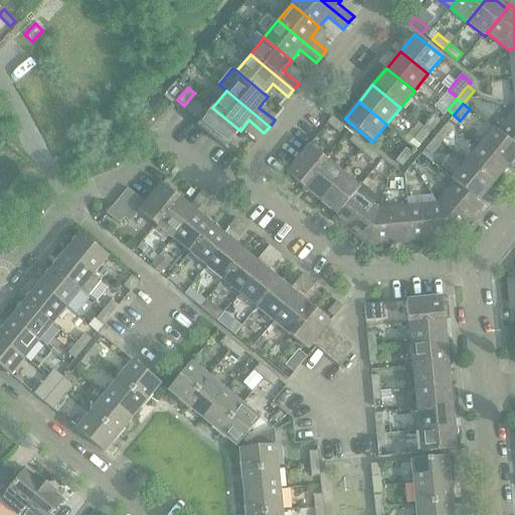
[(225,148),(240,131),(212,108),(198,125),(225,148)]
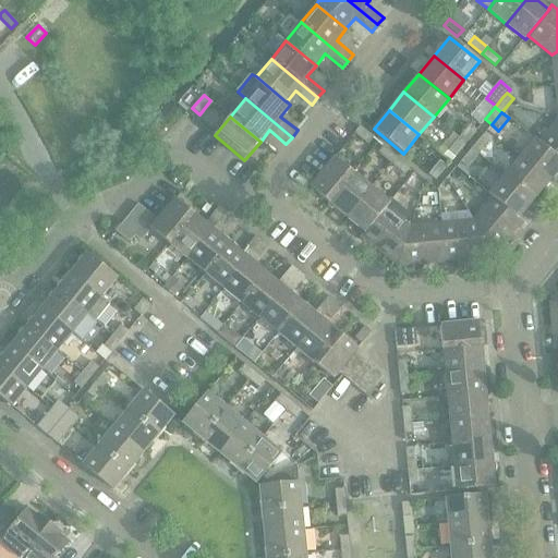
[(557,117),(557,118),(538,142),(557,158),(557,117)]
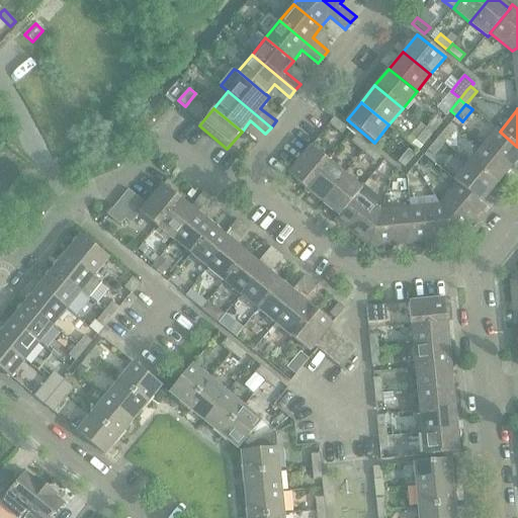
[(437,114),(427,126),(433,132),(444,119),(437,114)]
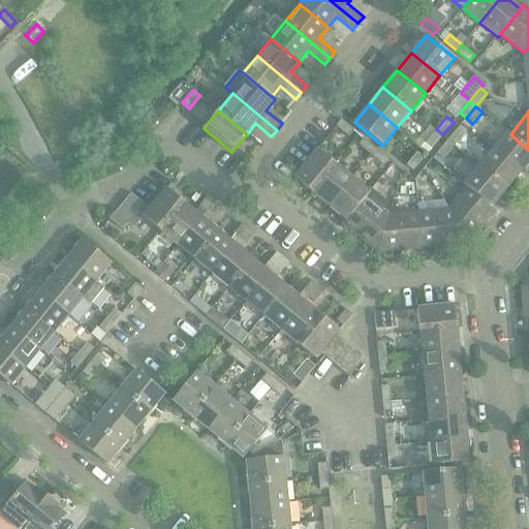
[(348,138),(354,131),(341,121),(335,127),(348,138)]
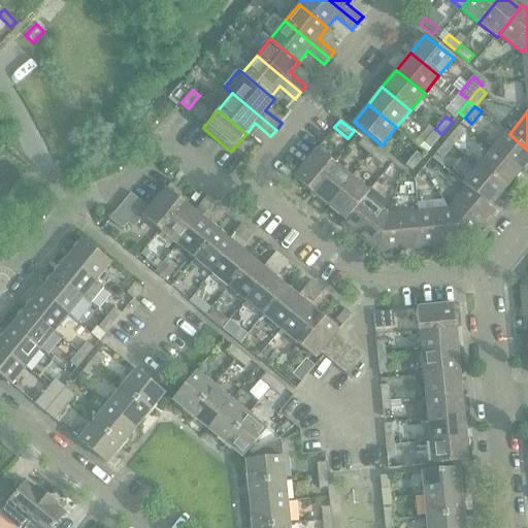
[(457,128),(447,140),(453,145),(463,133),(457,128)]
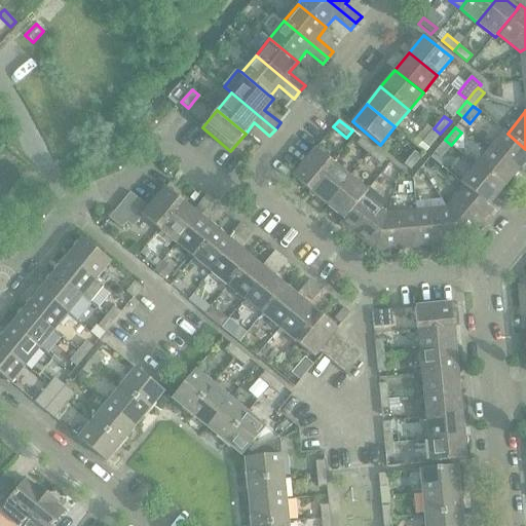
[(430,146),(440,134),(434,128),(423,141),(430,146)]
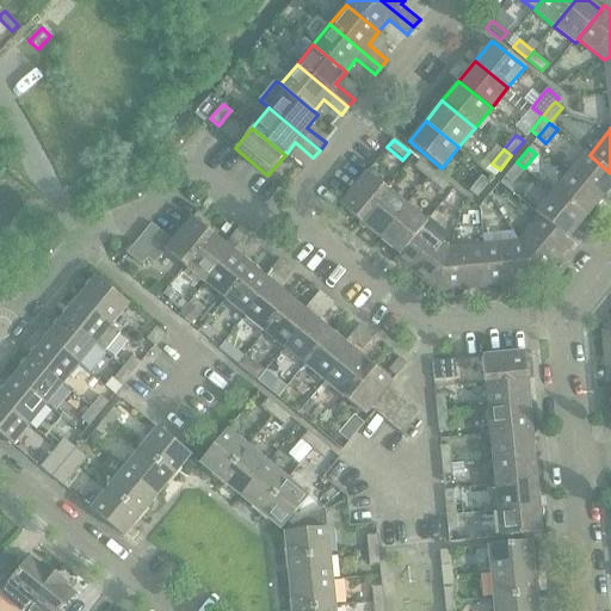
[(585,152),(568,172),(602,198),(610,186),(610,173),(590,155),(585,152)]
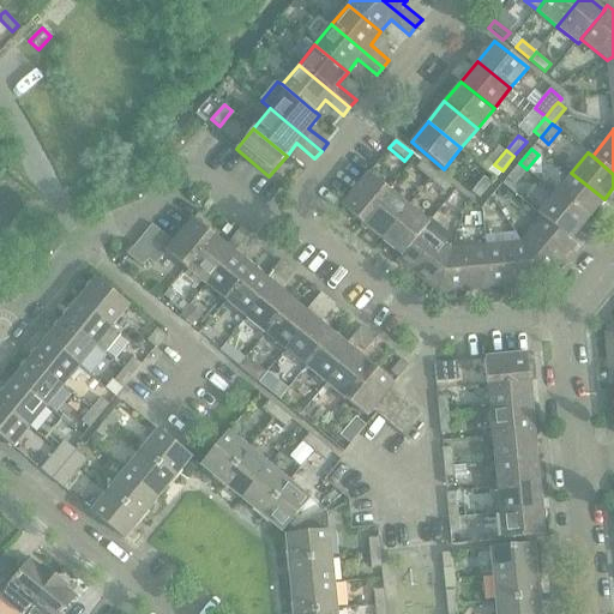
[(415,168),(429,180),(435,173),(421,161),(415,168)]
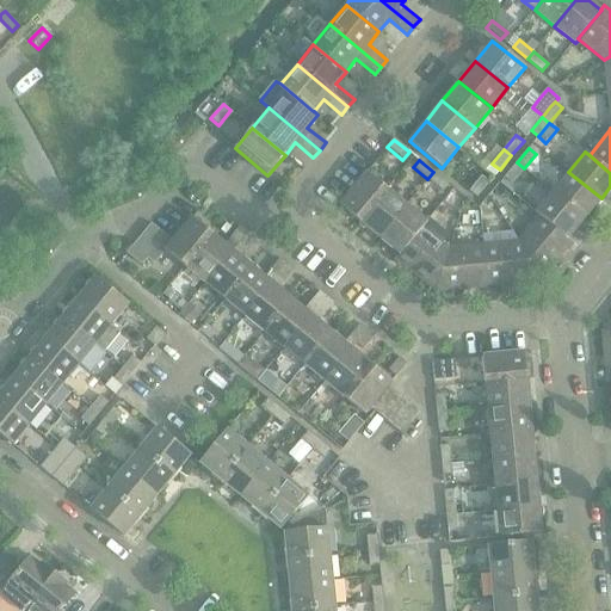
[(512,183),(524,168),(517,162),(505,177),(512,183)]
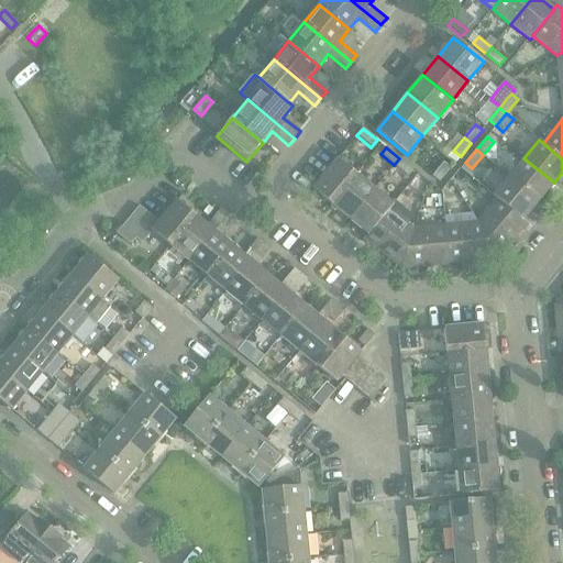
[(312,189),(331,205),(356,174),(338,158),(312,189)]
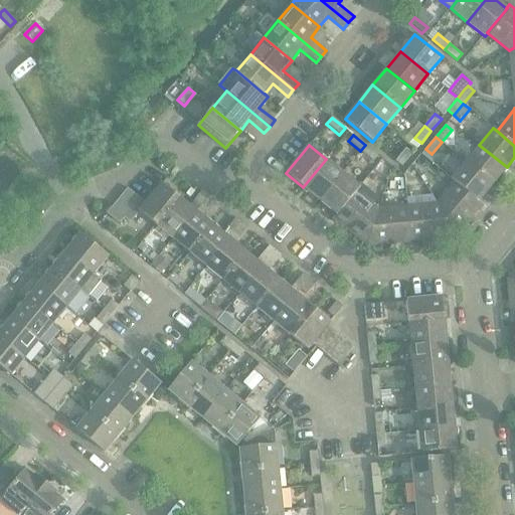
[(377,155),(365,145),(360,151),(372,161),(377,155)]
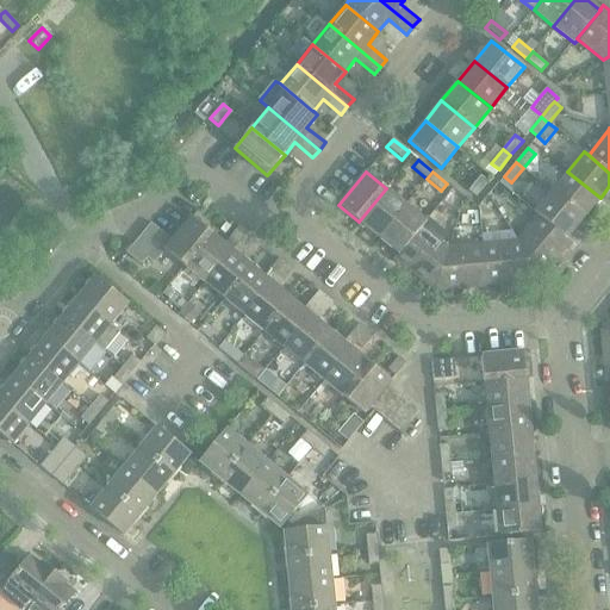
[(567,172),(551,191),(584,218),(601,198),(567,172)]
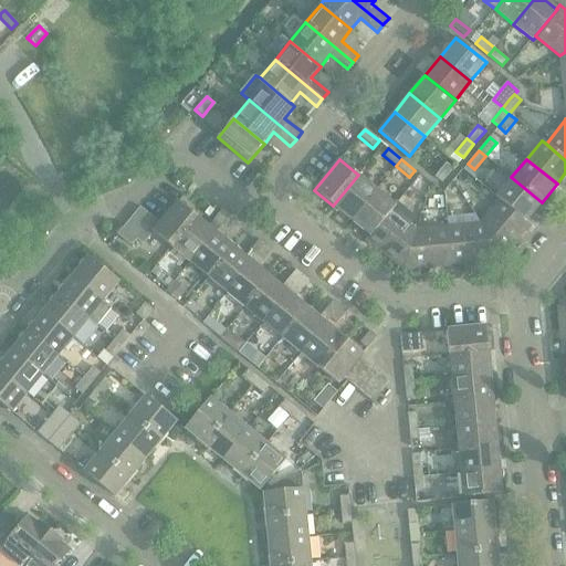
[(435,176),(442,182),(453,168),(447,163),(435,176)]
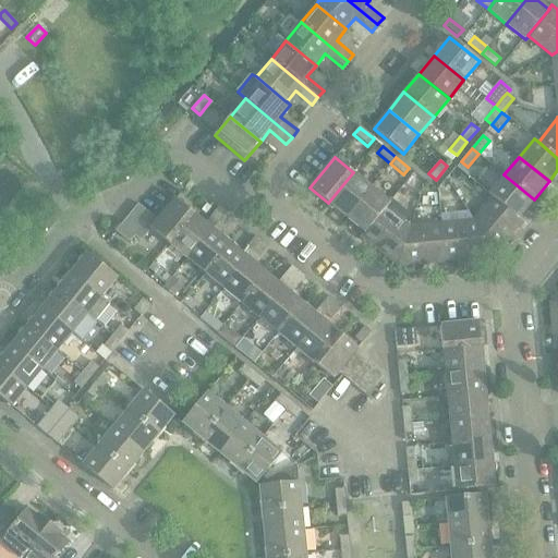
[(328,203),(347,217),(372,187),(353,172),(328,203)]
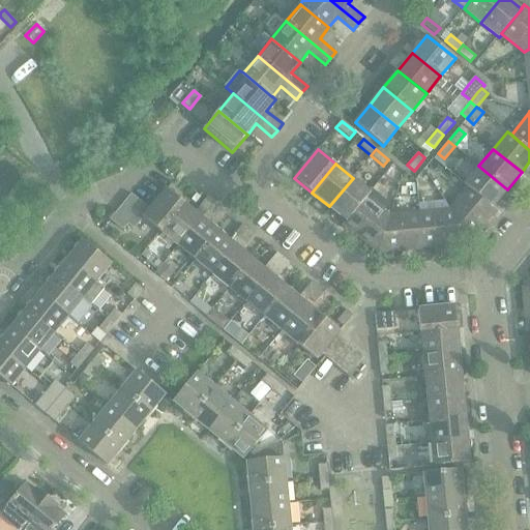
[(464,184),(468,187),(468,186),(493,207),(494,206),(507,189),(478,166),(464,184)]
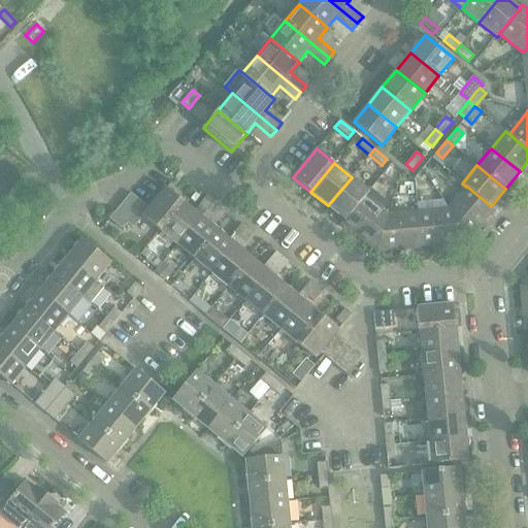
[(328,205),(344,220),(345,220),(368,192),(352,177),(328,205)]
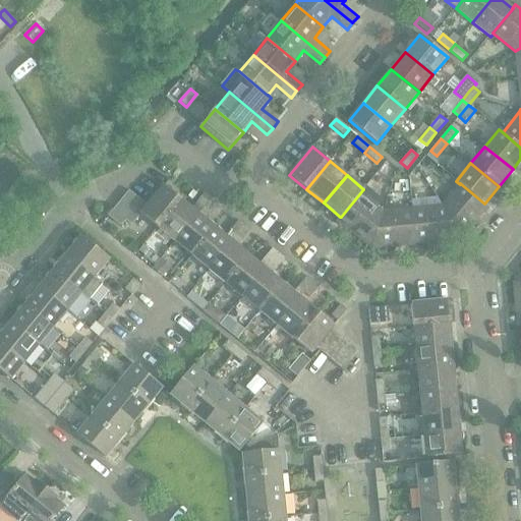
[(460,184),(442,206),(460,240),(488,206),(485,203),(484,204),(460,183),(460,184)]
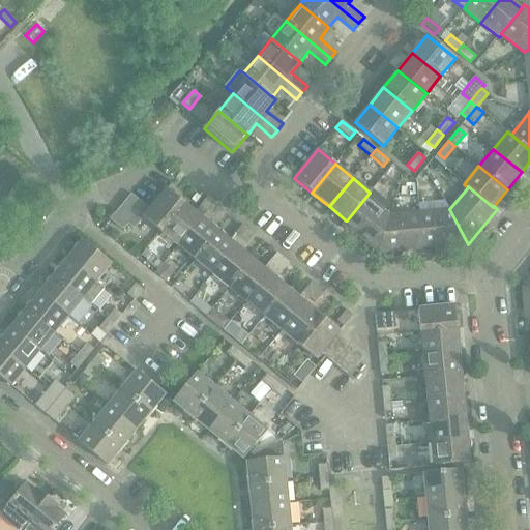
[(144,217),(160,231),(184,203),(167,188),(149,209),(143,216),(144,217)]
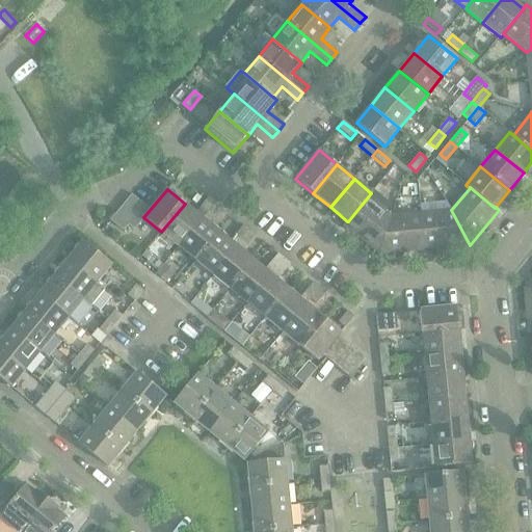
[(372,193),(371,193),(348,221),(347,221),(344,224),(379,254),(392,216),(386,211),(391,204),(374,190),(372,193)]
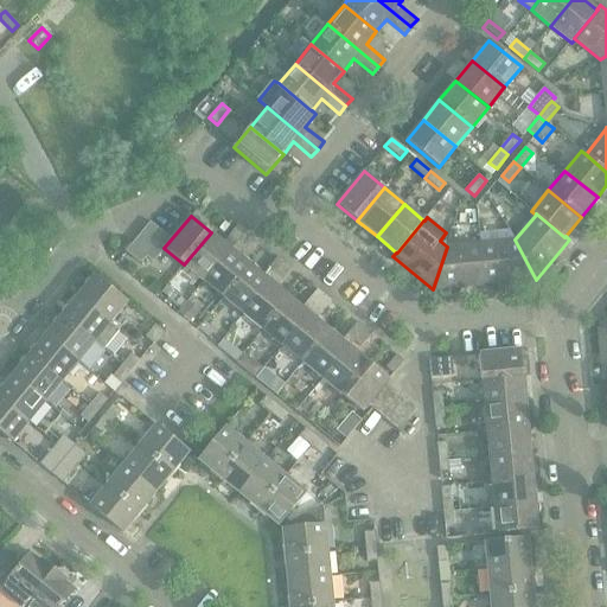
[(163,251),(165,249),(164,248),(171,240),(151,222),(141,234),(163,251)]
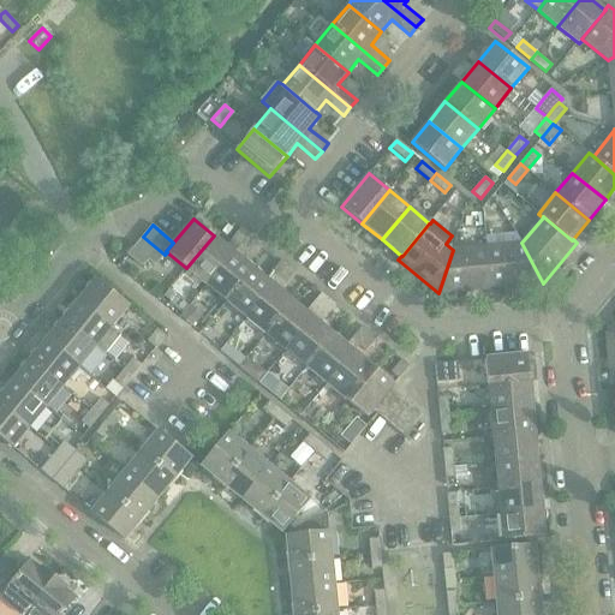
[(242,227),(231,240),(238,246),(249,233),(242,227)]
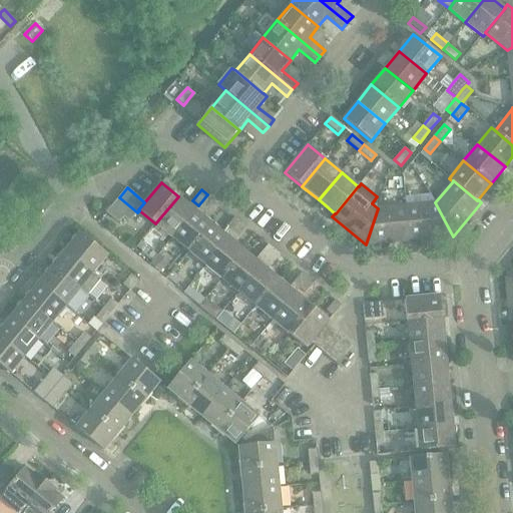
[(207,194),(198,205),(205,210),(214,199),(207,194)]
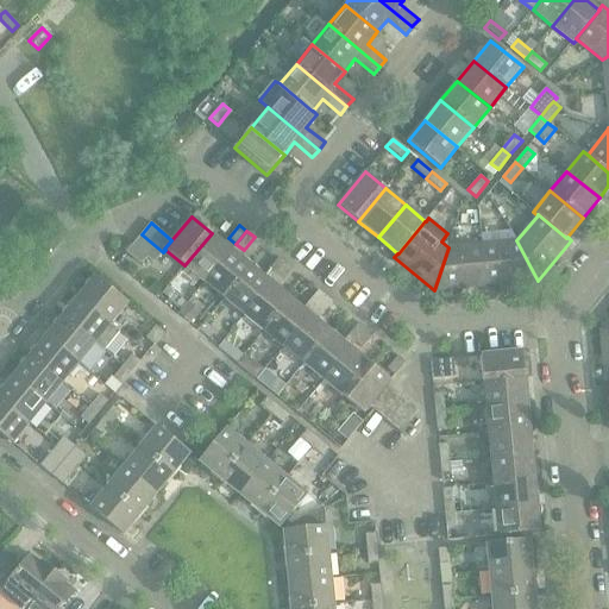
[(184,265),(205,282),(236,244),(228,238),(225,244),(212,233),(184,265)]
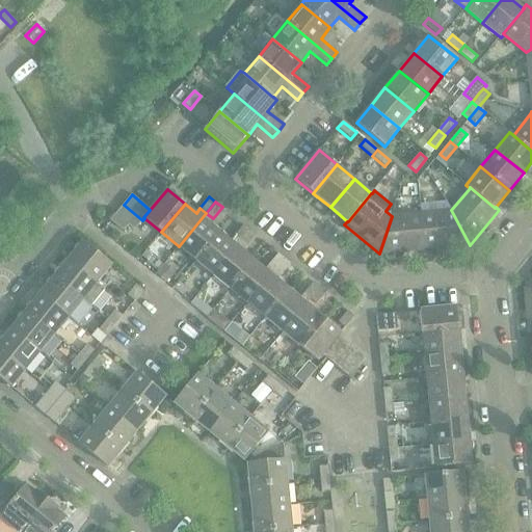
[(124,205),(115,214),(129,224),(134,230),(142,220),(124,205)]
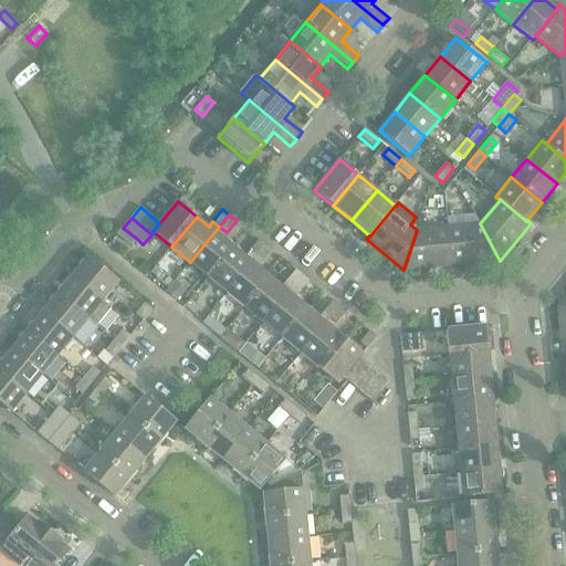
[(480,223),(448,227),(452,265),(500,261),(480,223)]
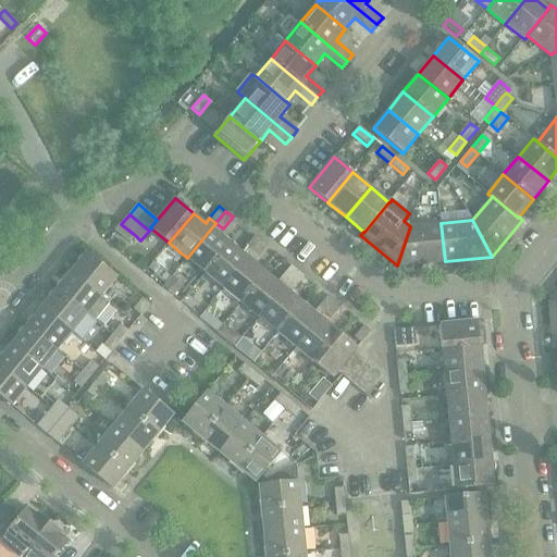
[(187,258),(205,273),(230,243),(219,234),(223,229),(215,223),(187,258)]
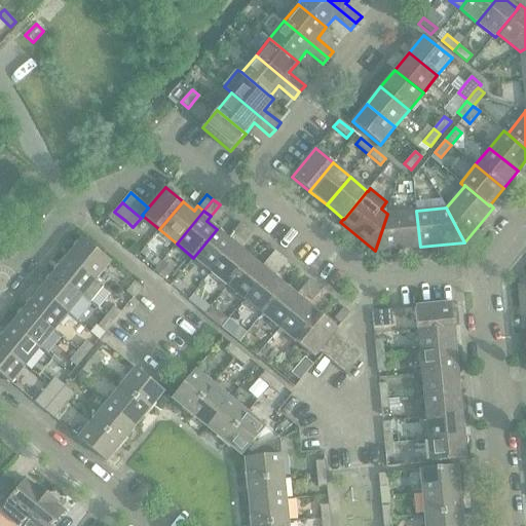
[(416,211),(387,214),(375,251),(420,247),(416,211)]
